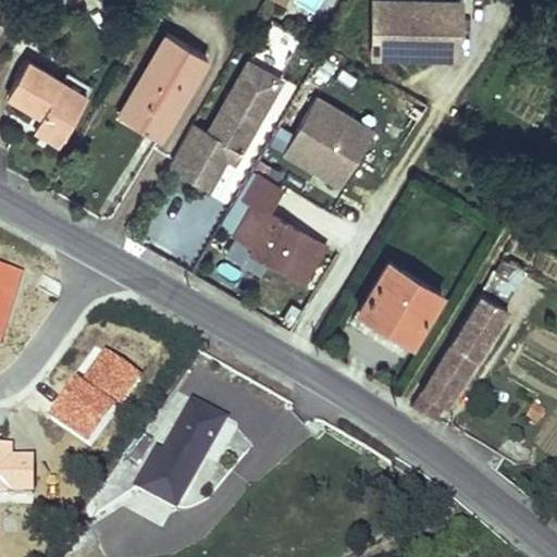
[(291,0),(270,0),(286,9),(291,0)]
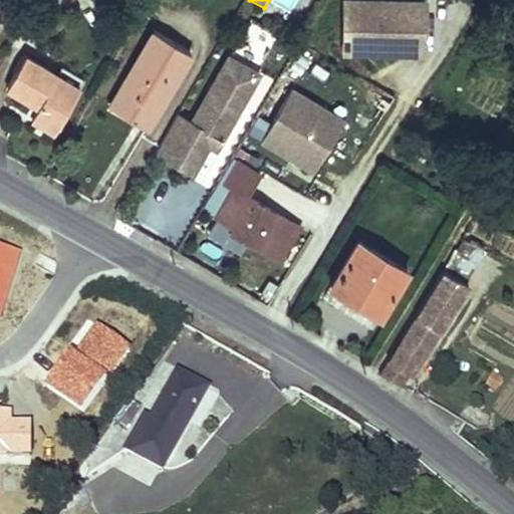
[(424,50),(424,1),(390,0),(344,0),(344,45),(372,46),(372,49),(424,50)]
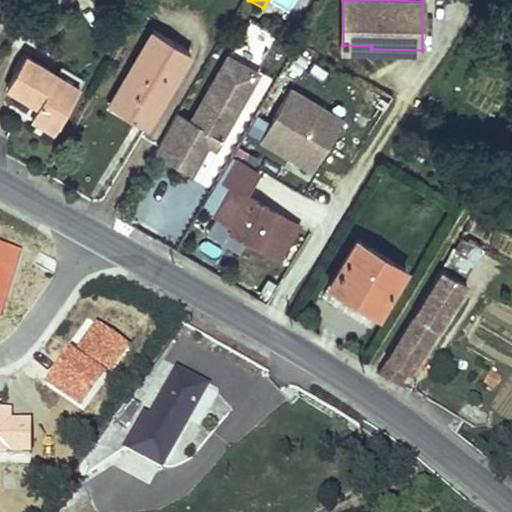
[(153,29),(109,104),(134,120),(153,89),(164,95),(190,51),(153,29)]
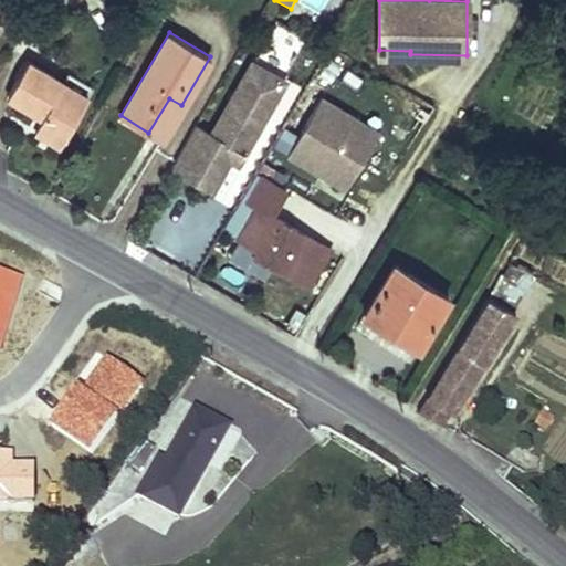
[(197,125),(173,168),(212,191),(230,159),(238,165),(285,80),(283,79),(252,61),(211,134),(197,125)]
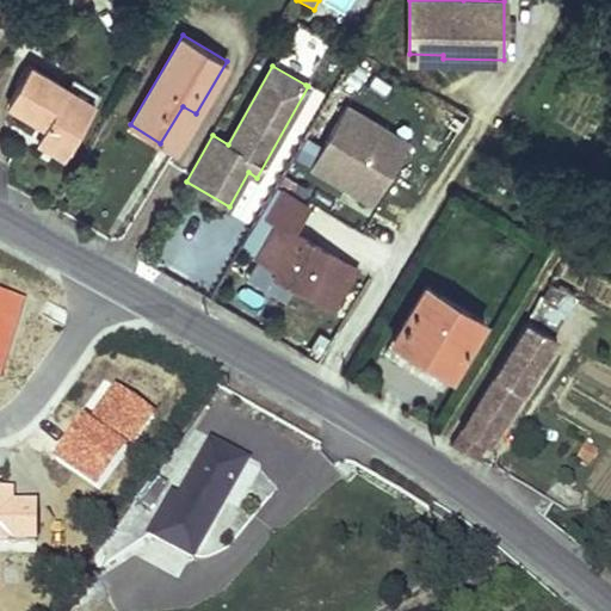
[(37,141),(65,156),(91,110),(63,96),(67,90),(29,68),(8,104),(45,125),(37,141)]
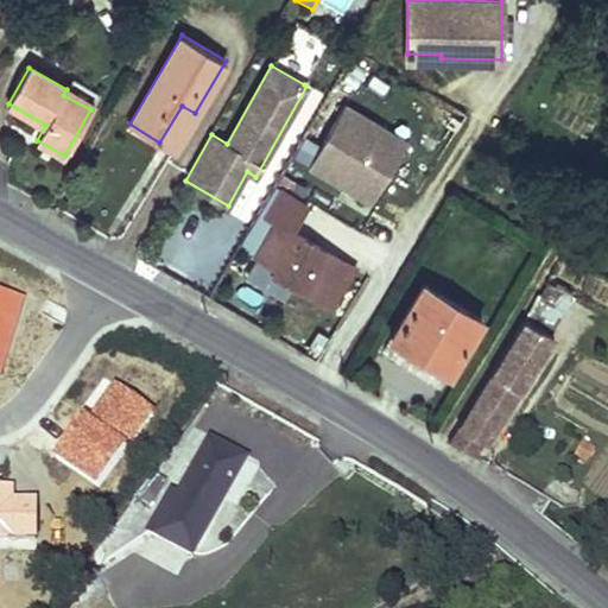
[(63,95),(90,109),(99,95),(71,80),(67,89),(63,95)]
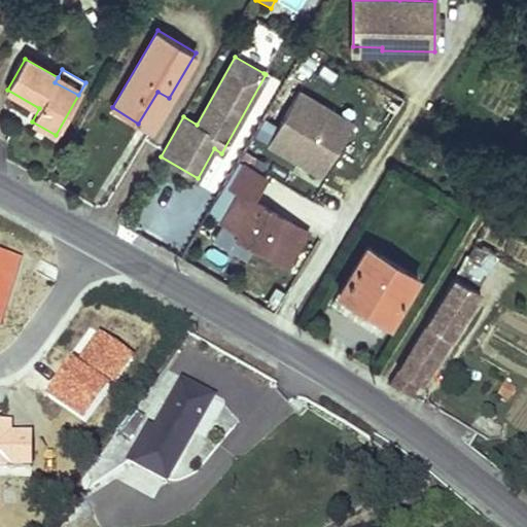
[(149,130),(169,98),(157,92),(138,124),(149,130)]
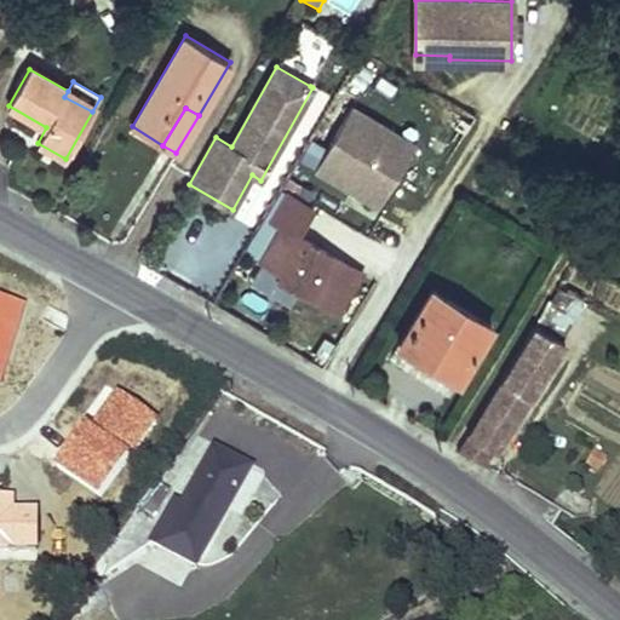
[(378,206),(414,144),(351,108),(315,170),(349,189),(351,184),(361,190),(359,195),(378,206)]
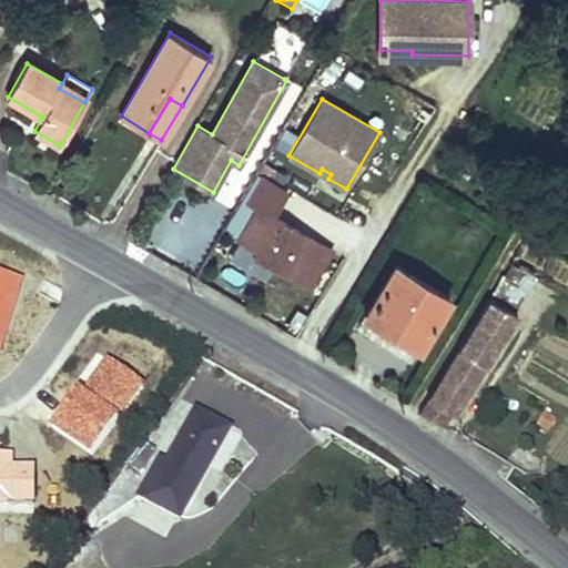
[(331,174),(322,169),(320,173),(328,179),(331,174)]
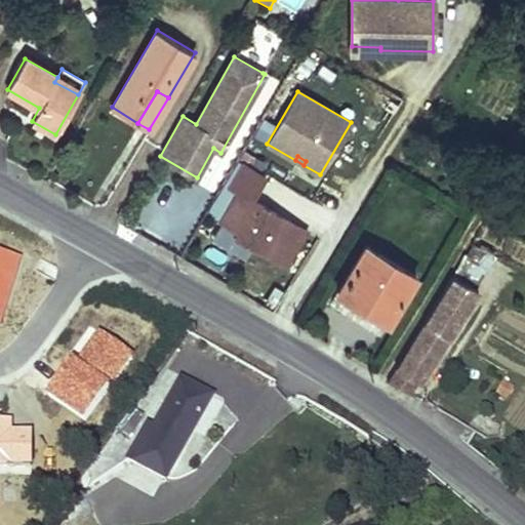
[(266,176),(242,164),(230,187),(238,192),(221,220),(240,231),(237,236),(287,266),(307,232),(251,200),(266,176)]
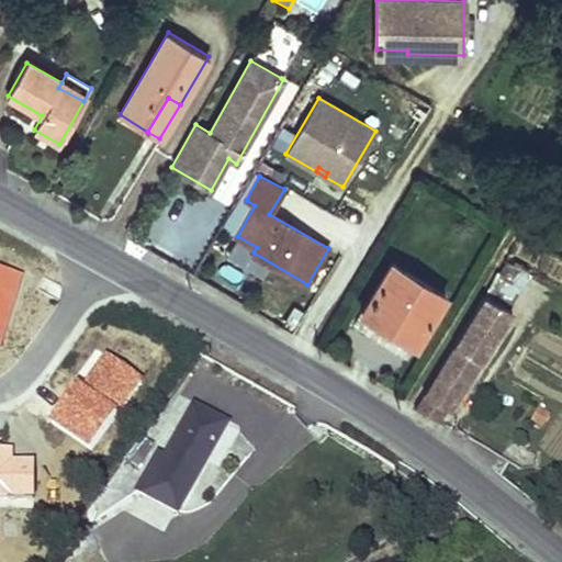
[(529,273),(504,261),(484,295),(510,308),(529,273)]
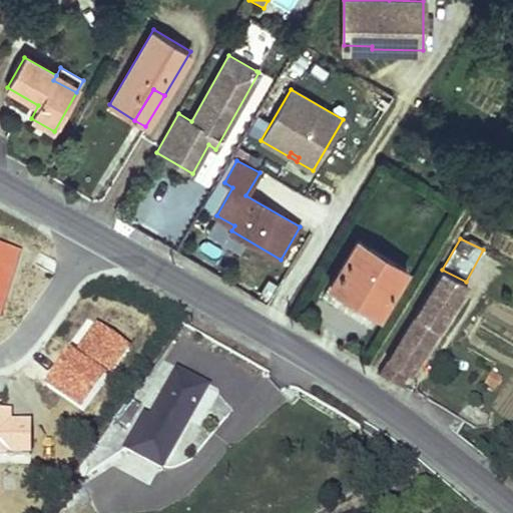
[(330,285),(348,297),(350,294),(380,313),(406,270),(357,239),(330,285)]
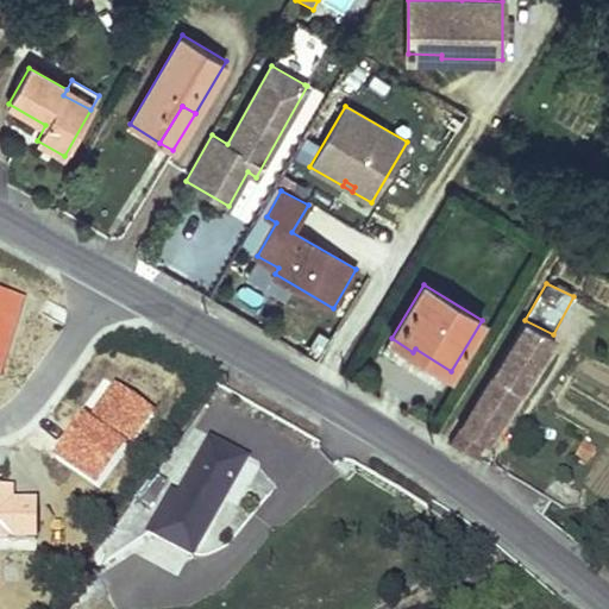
[(0,289),(0,369),(23,297),(0,289)]
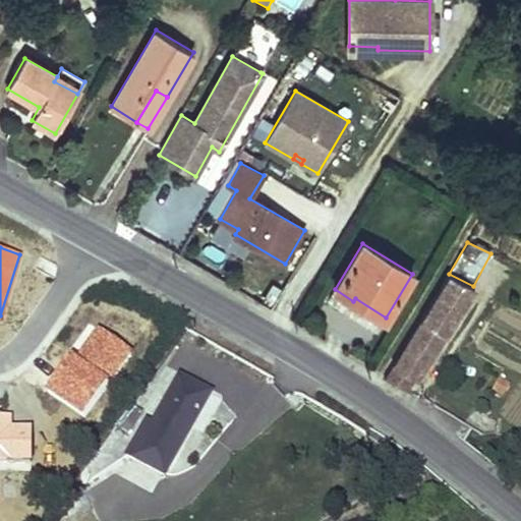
[(415,377),(473,286),(449,274),(384,378),(404,389),(413,375),(415,377)]
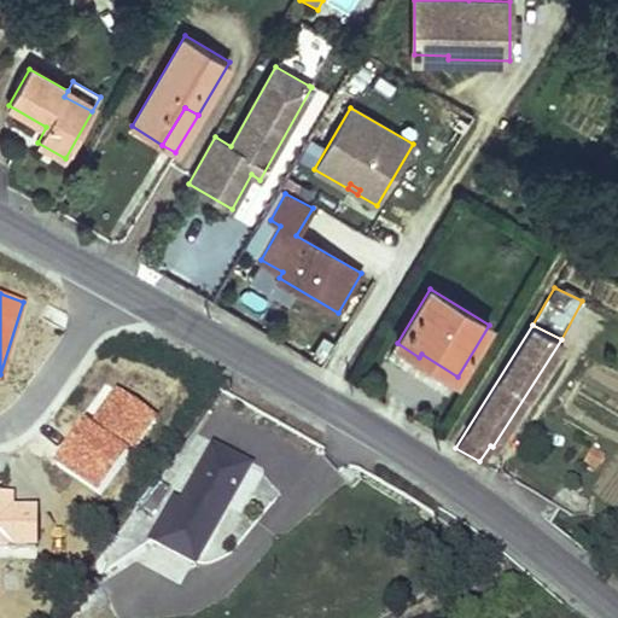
[(419,357),(456,379),(458,377),(421,354),(419,357)]
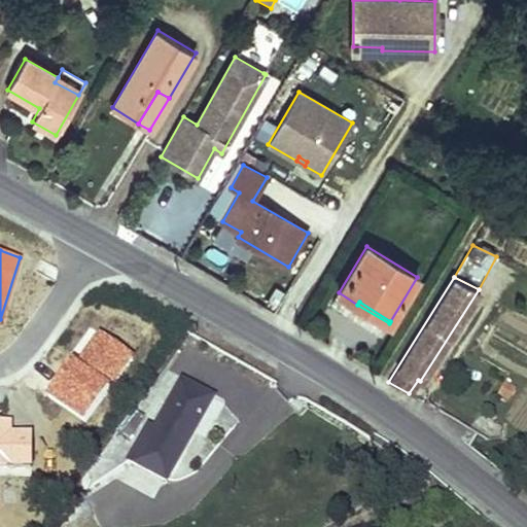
[(73,355),(46,394),(85,421),(132,353),(98,330),(79,358),(73,355)]
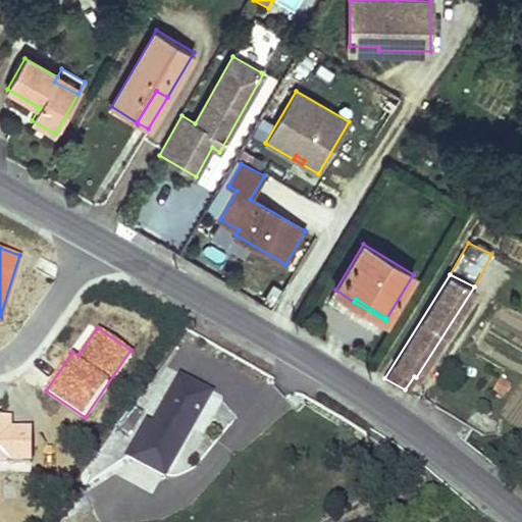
[(184,442),(201,411),(187,404),(196,386),(180,378),(158,419),(151,415),(129,453),(138,457),(166,473),(184,442)]
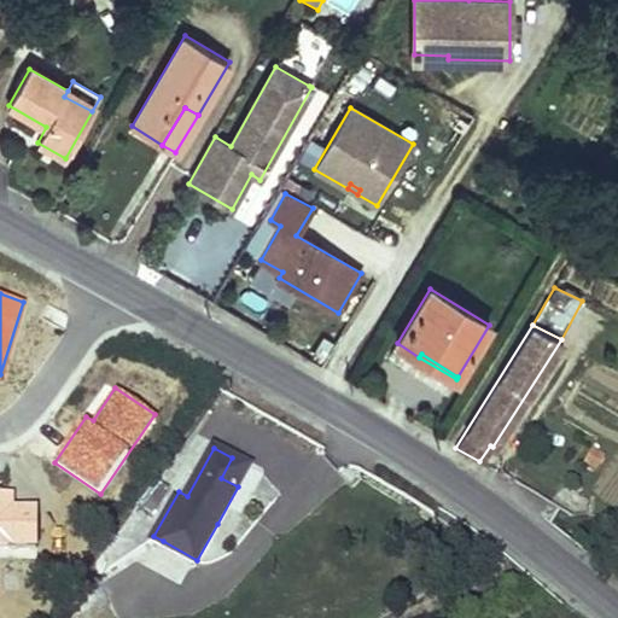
[(595,450),(587,464),(596,471),(605,458),(595,450)]
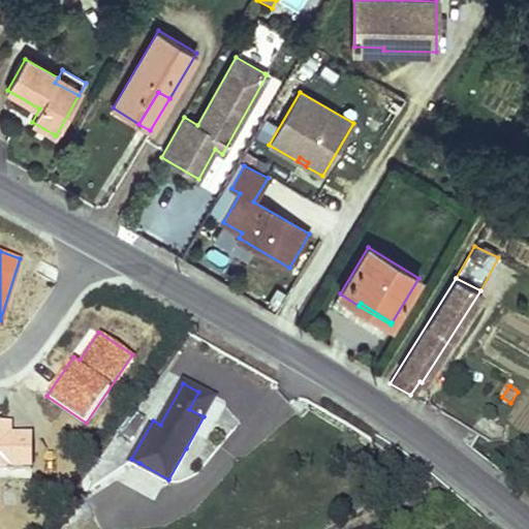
[(204,416),(213,400),(198,392),(189,409),(204,416)]
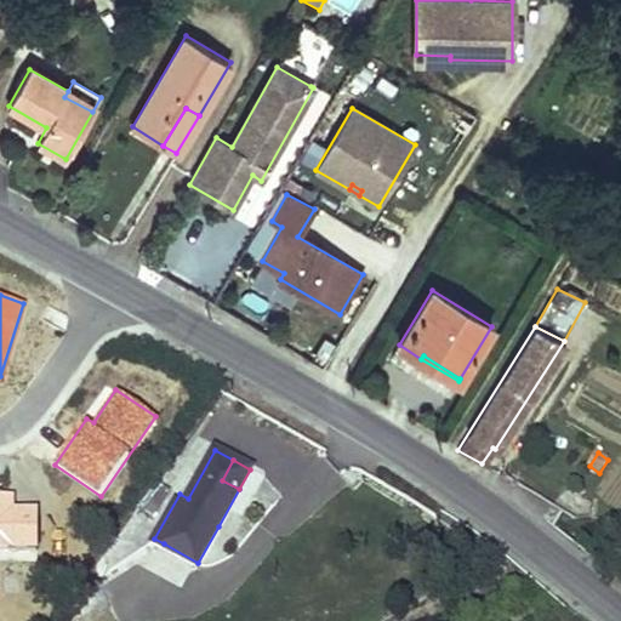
[(0,543),(39,545),(39,505),(13,503),(13,491),(0,490),(0,543)]
